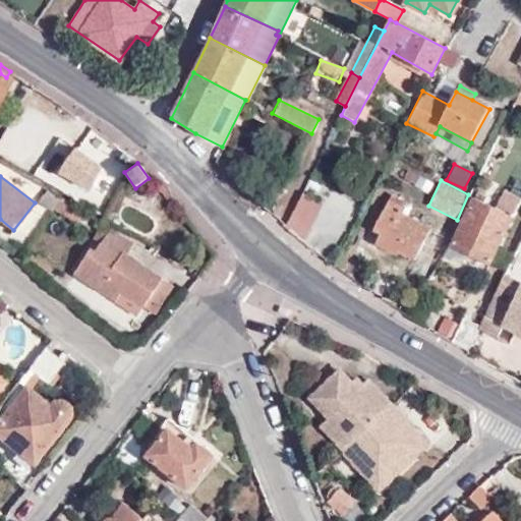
[(291,212),(311,222),(322,199),(301,190),(291,212)]
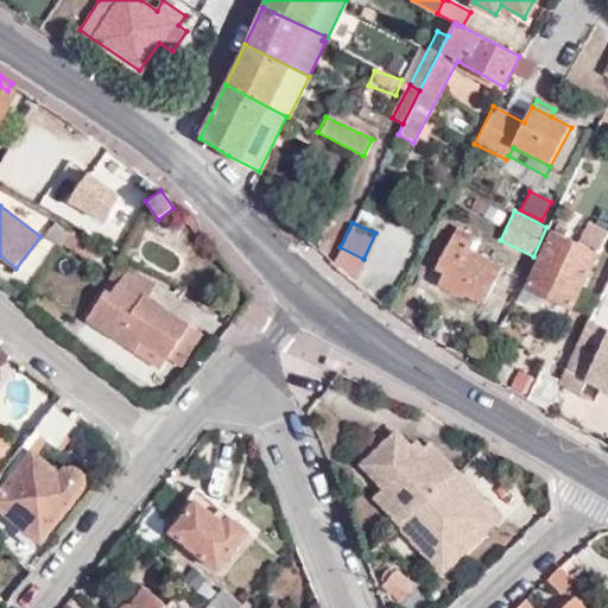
[(476,238),(457,227),(436,268),(442,272),(437,283),(462,296),(464,291),(483,301),(502,263),(470,246),(476,238)]
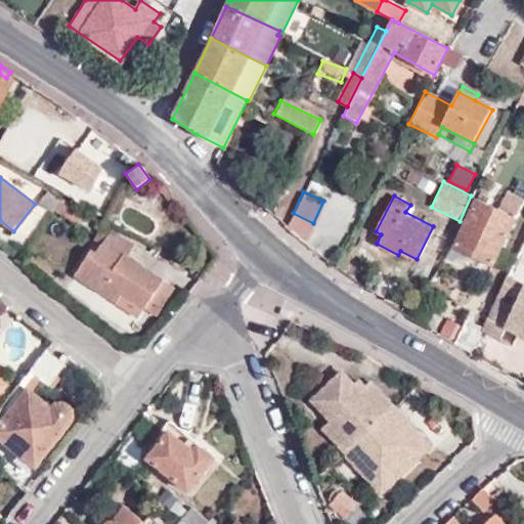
[(60,200),(54,210),(74,223),(81,212),(60,200)]
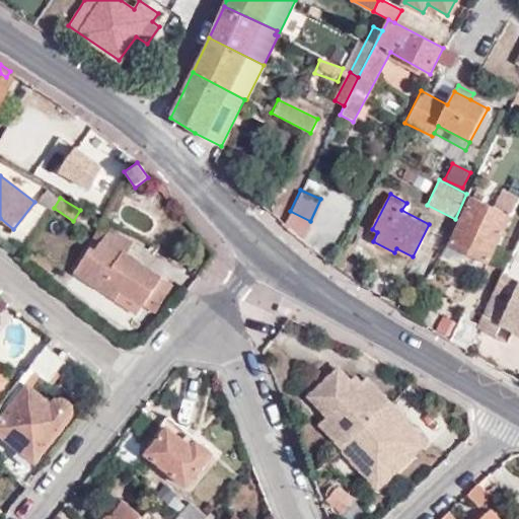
[(510,217),(471,198),(449,243),(488,263),(510,217)]
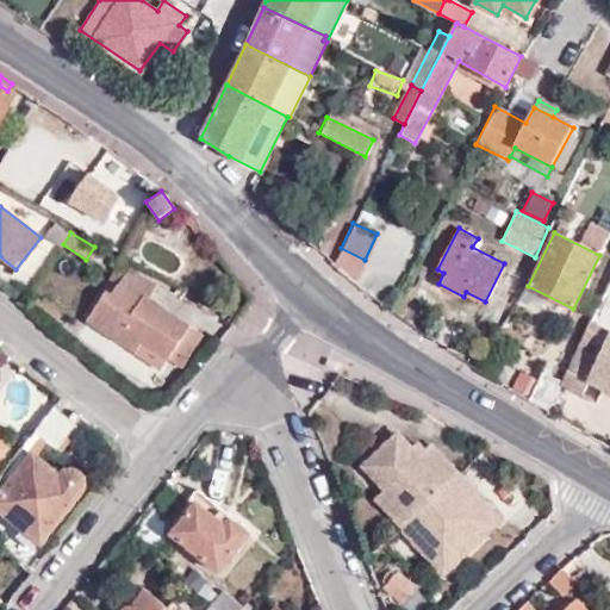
[(341,248),(332,263),(354,281),(365,260),(341,248)]
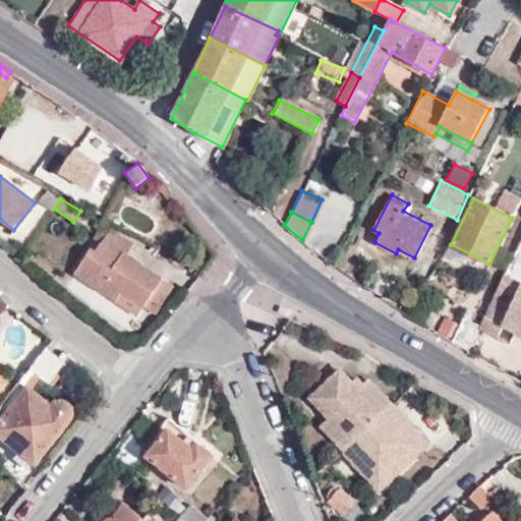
[(97,237),(103,243),(112,231),(105,225),(97,237)]
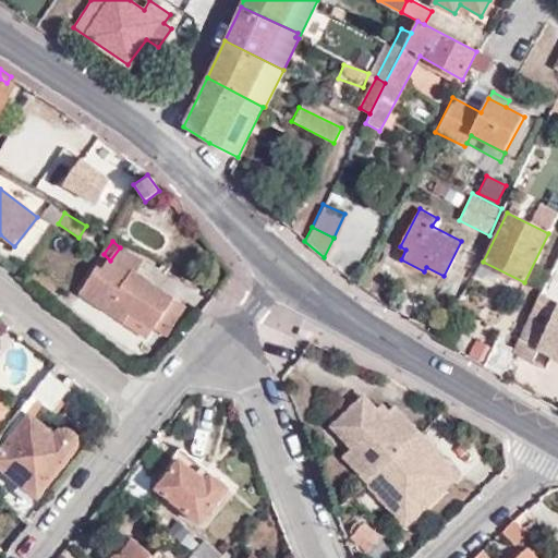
[(134,274),(144,258),(120,247),(110,261),(105,268),(100,264),(81,290),(126,325),(135,314),(162,335),(182,307),(134,274)]
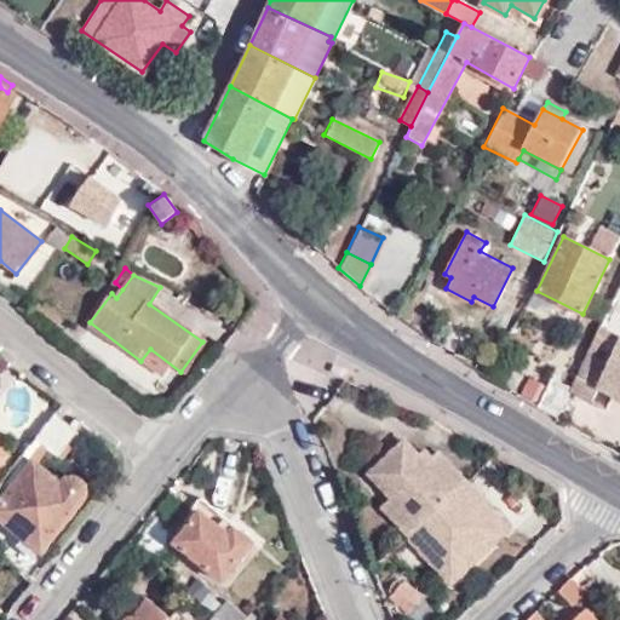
[(572,385),(569,390),(606,409),(614,392),(616,388),(619,390),(619,339),(615,348),(595,337),(572,385)]
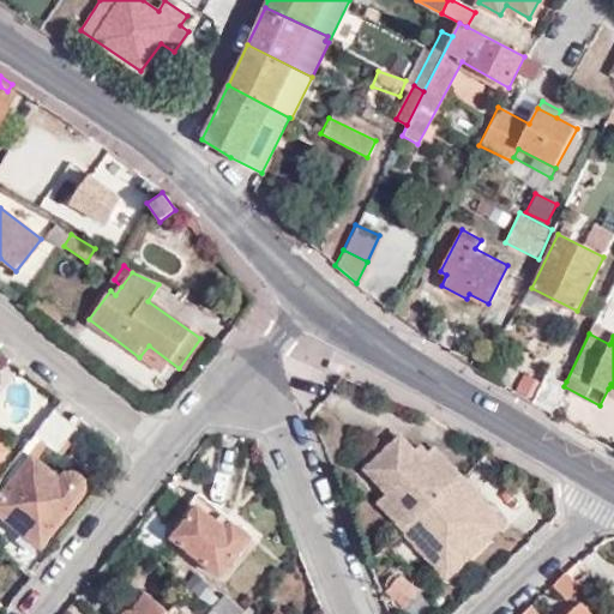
[(530,403),(551,414),(564,386),(566,381),(547,372),(530,403)]
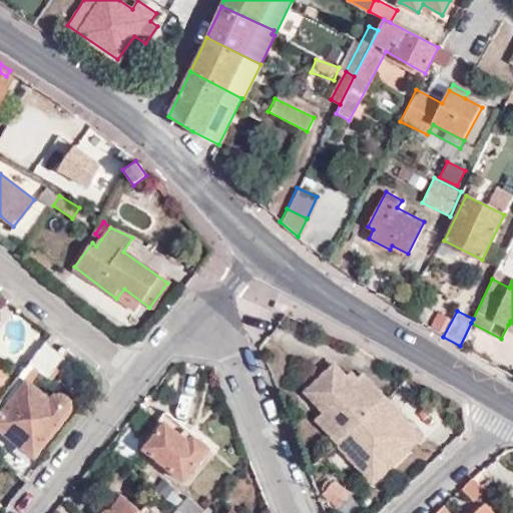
[(61,356),(44,343),(29,362),(45,376),(61,356)]
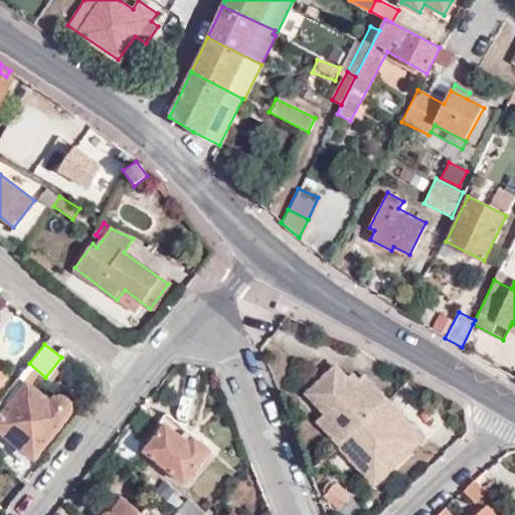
[(318,421),(340,447),(346,440),(388,401),(364,377),(360,381),(353,387),(346,378),(335,366),(304,395),(323,416),(318,421)]
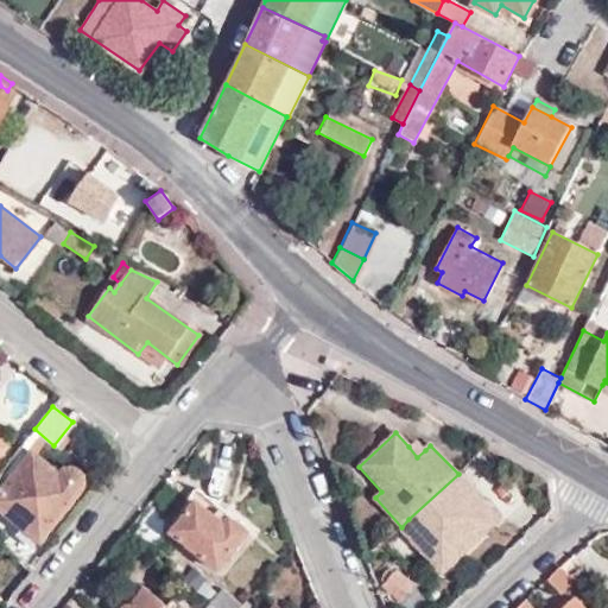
[(417,441),(409,447),(417,457),(425,450),(417,441)]
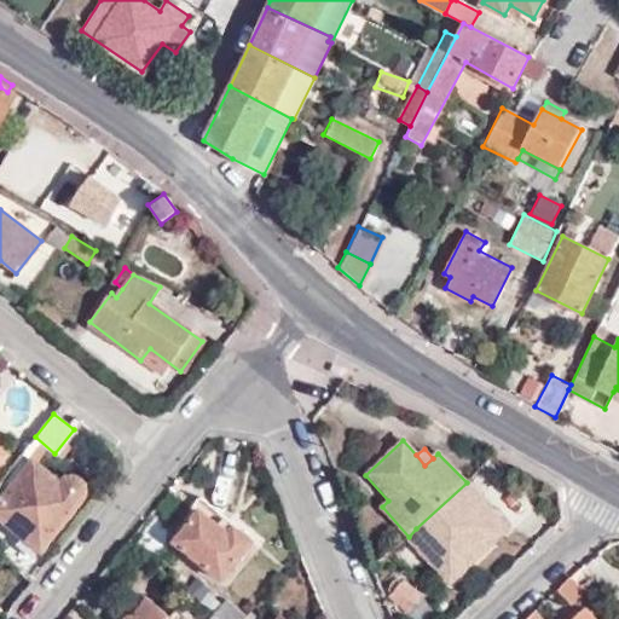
[(0,485),(0,522),(35,553),(80,499),(81,493),(79,484),(69,476),(63,474),(53,478),(30,460),(6,490),(0,485)]
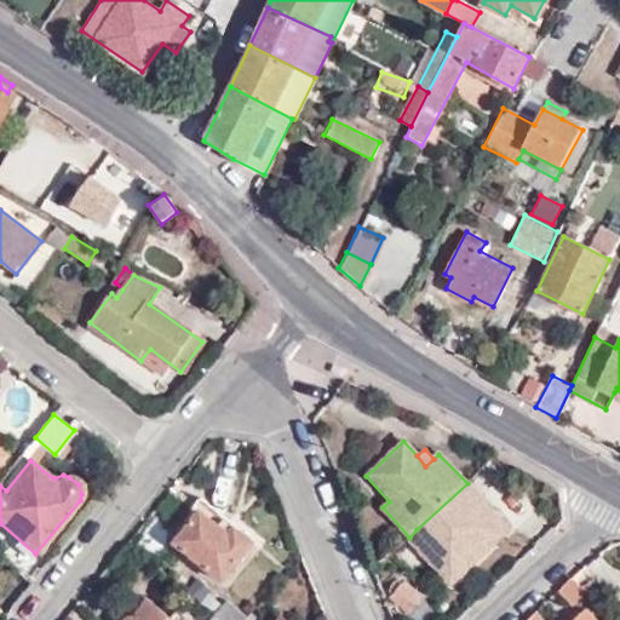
[(510,529),(468,483),(417,529),(438,554),(431,561),(452,584),(510,529)]
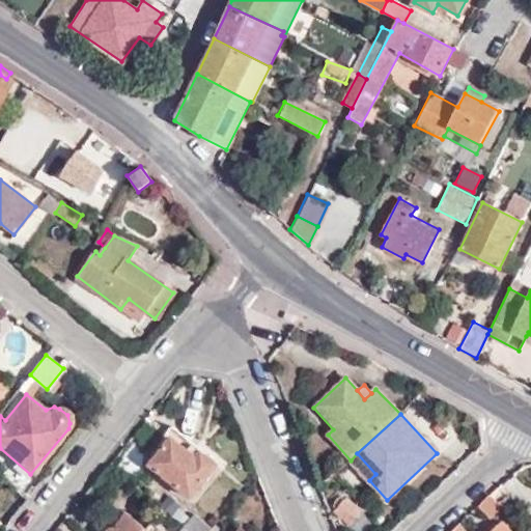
[(170,439),(148,464),(189,500),(216,468),(199,453),(194,458),(170,439)]
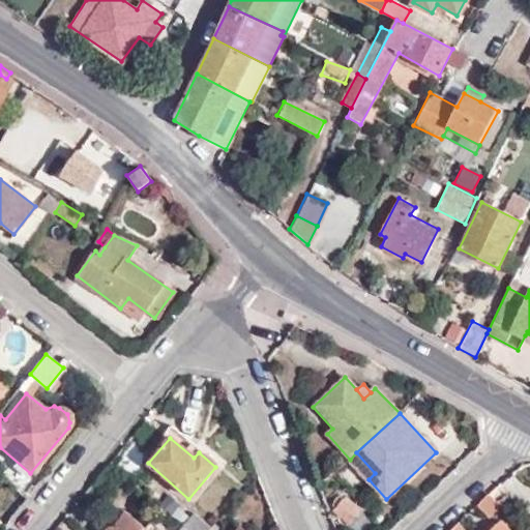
[(356,452),(350,460),(369,479),(375,473),(356,452)]
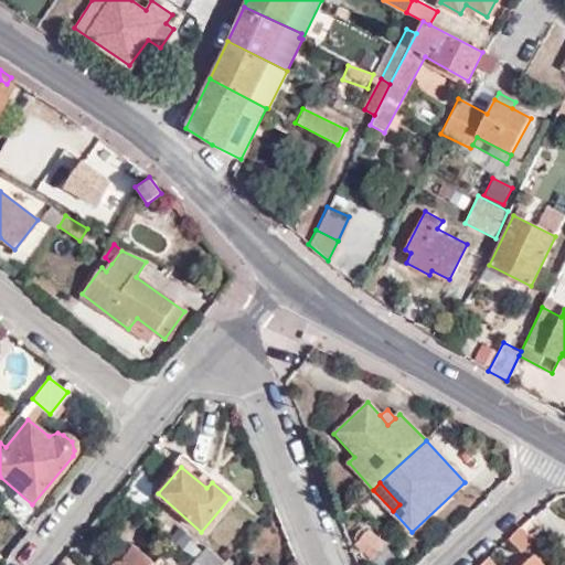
[(526,536),(519,529),(508,537),(521,552),(531,542),(526,536)]
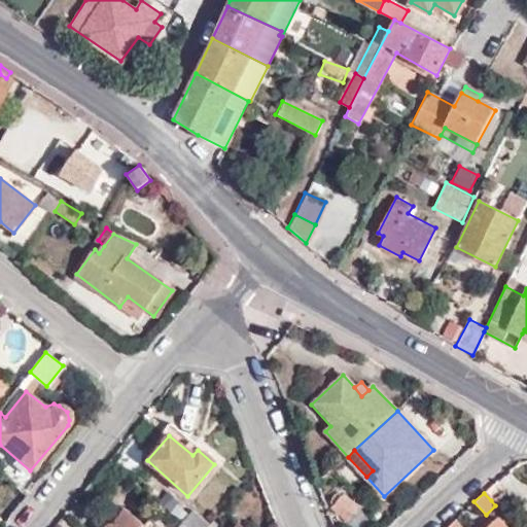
[(501,493),(491,500),(495,505),(503,514),(512,505),(501,493)]
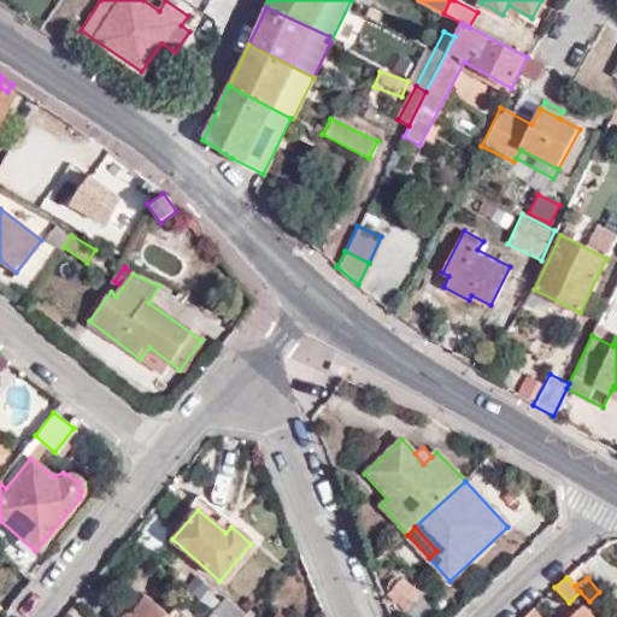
[(405,581),(393,594),(409,607),(421,595),(405,581)]
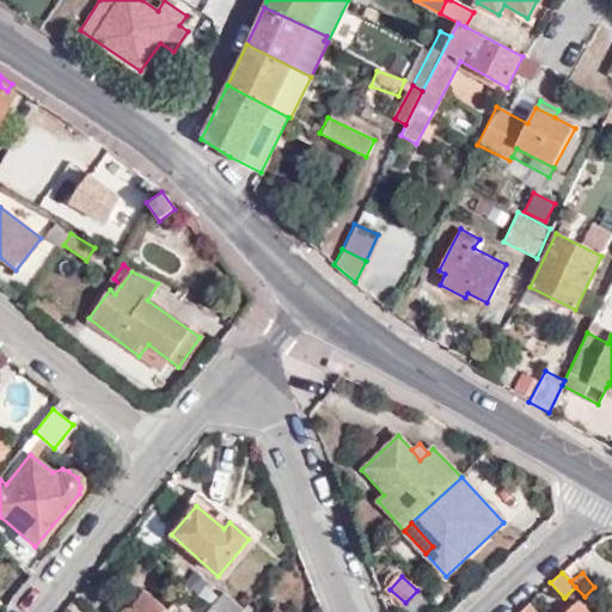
[(219,611),(238,611),(242,610),(221,593),(210,605),(219,611)]
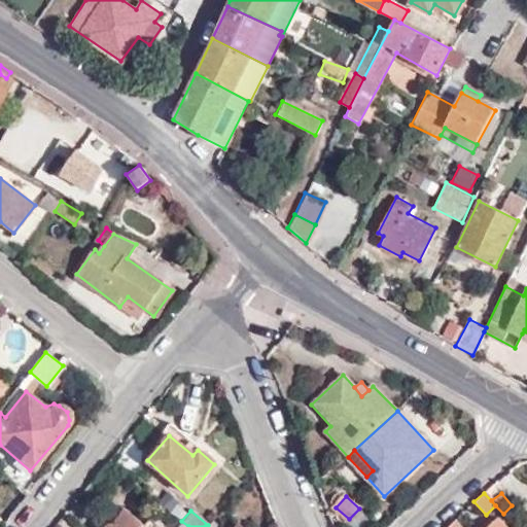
[(145,526),(127,512),(117,522),(110,523),(106,526),(145,526)]
